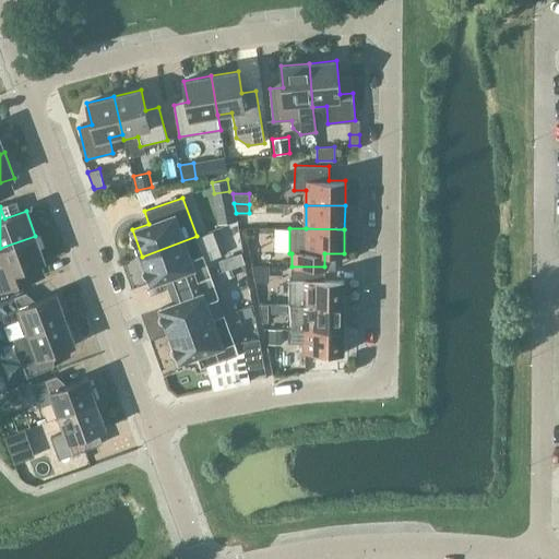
[(0,290),(28,281),(24,269),(45,261),(35,236),(0,248),(0,290)]
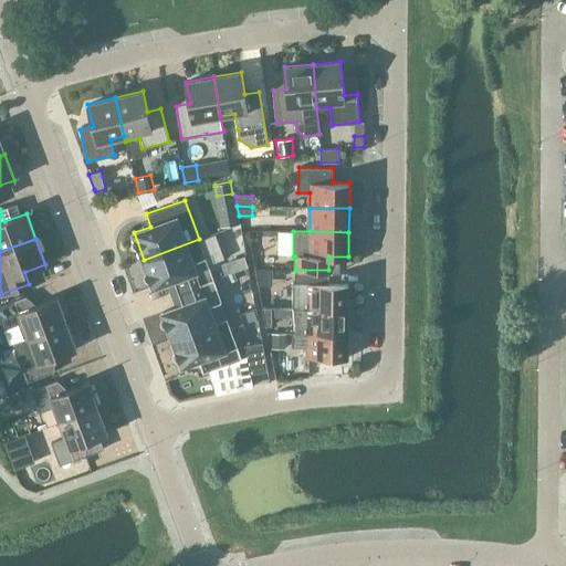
[(213,279),(199,239),(144,260),(154,286),(181,276),(186,289),(213,279)]
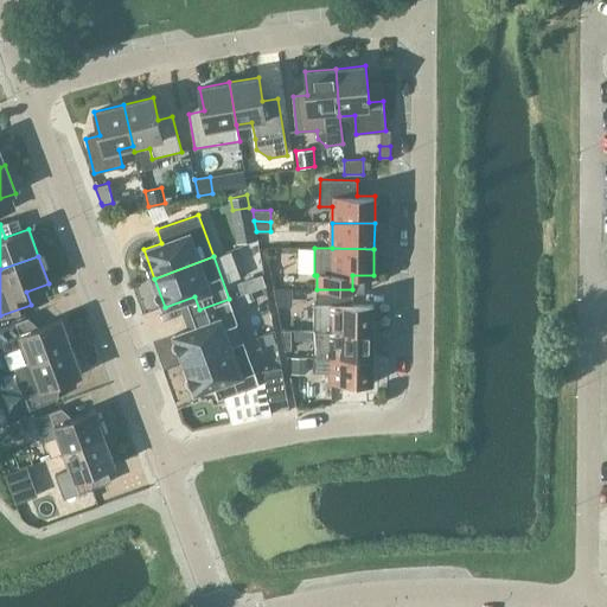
[(262,273),(237,281),(242,294),(266,286),(262,273)]
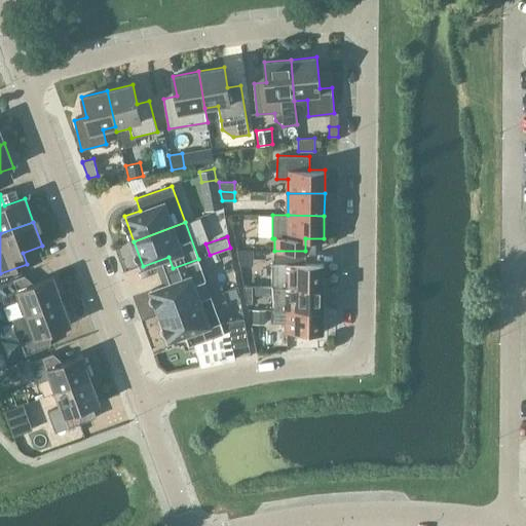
[(254,250),(237,250),(239,264),(254,264),(254,250)]
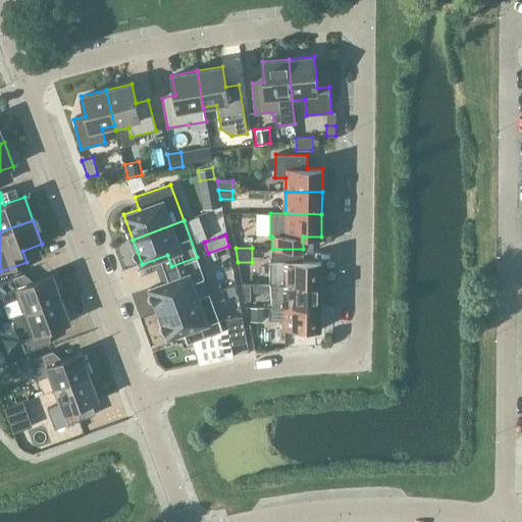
[(270,261),(270,283),(320,284),(321,261),(303,261),(303,249),(272,249),(272,261),(270,261)]
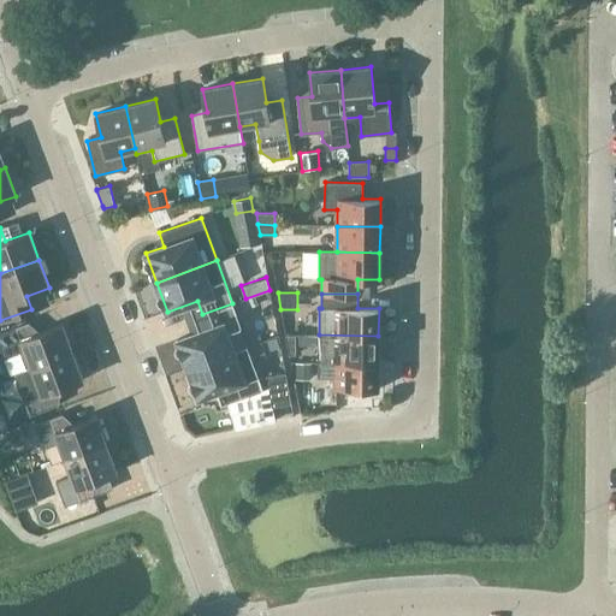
[(232,303),(202,314),(207,329),(177,339),(188,368),(235,351),(227,332),(241,327),(232,303)]
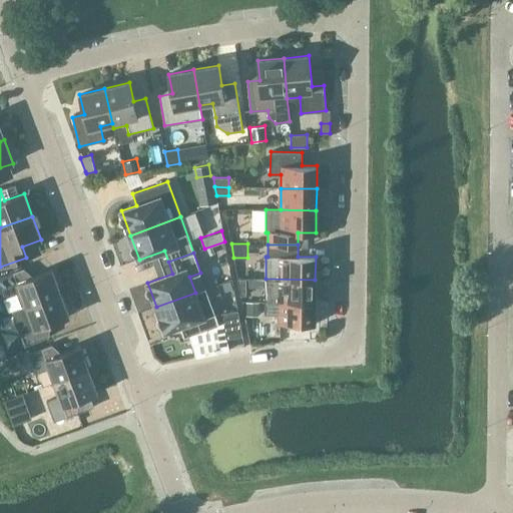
[(21,308),(61,293),(52,270),(28,279),(24,268),(0,276),(0,290),(3,299),(16,294),(21,307),(21,308)]
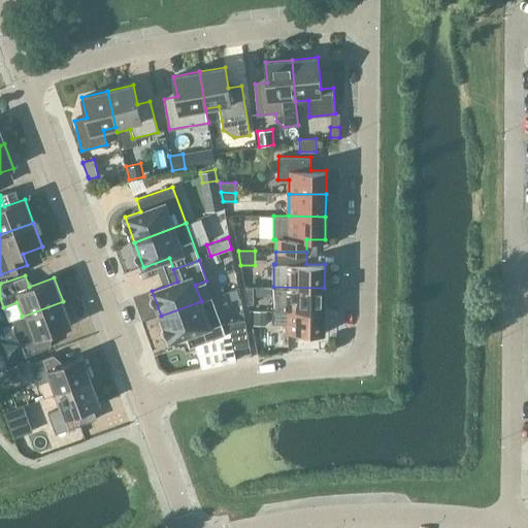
[(254,303),(254,287),(244,287),(248,303),(254,303)]
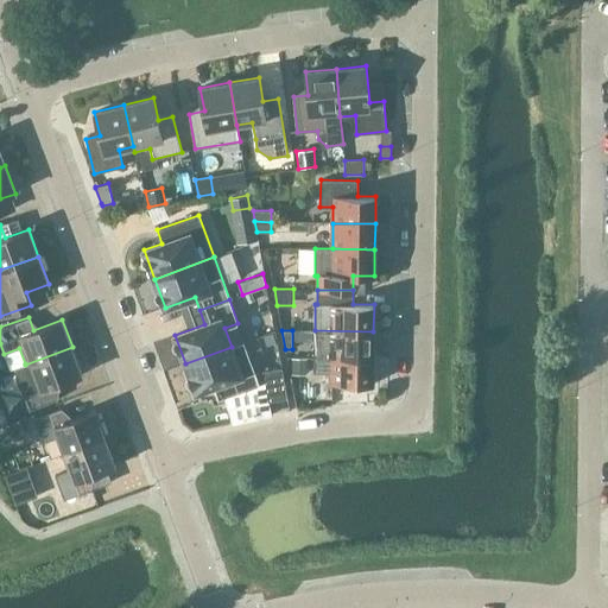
[(315,330),(314,356),(373,358),(373,331),(315,330)]
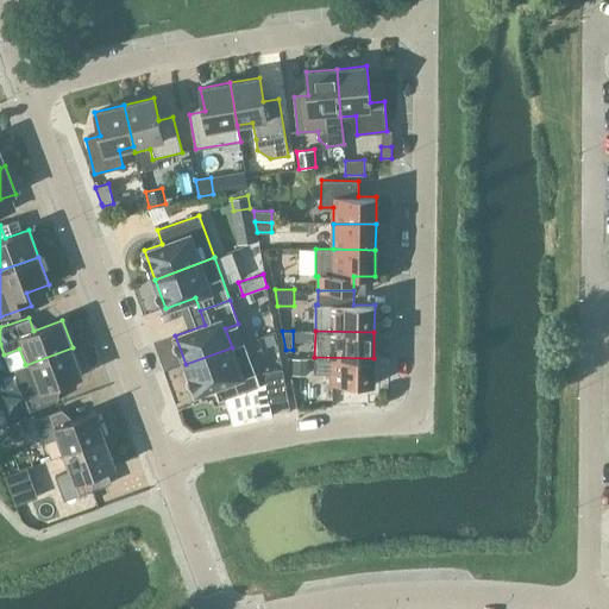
[(272,332),(264,336),(268,345),(276,341),(272,332)]
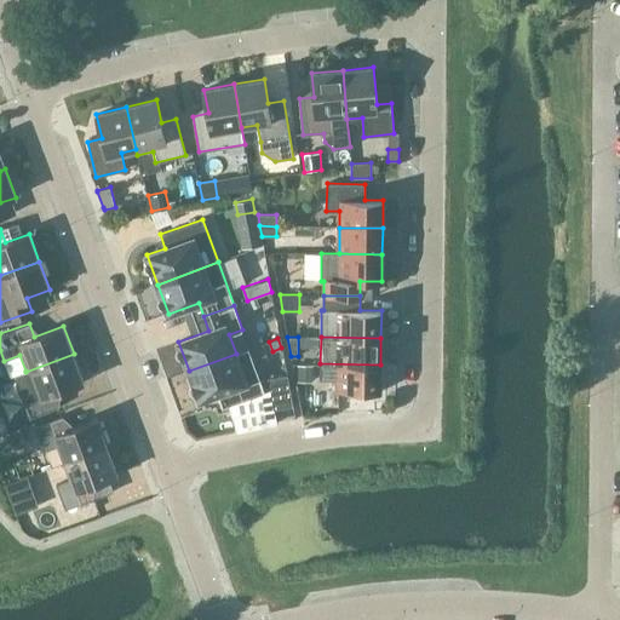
[(189,371),(200,401),(218,394),(223,407),(228,406),(264,391),(254,365),(248,349),(236,354),(189,371)]
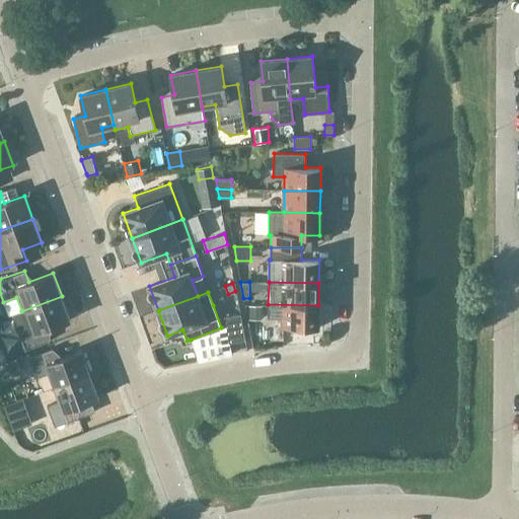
[(21,311),(21,310),(13,313),(26,349),(50,340),(46,328),(70,319),(62,296),(21,311)]
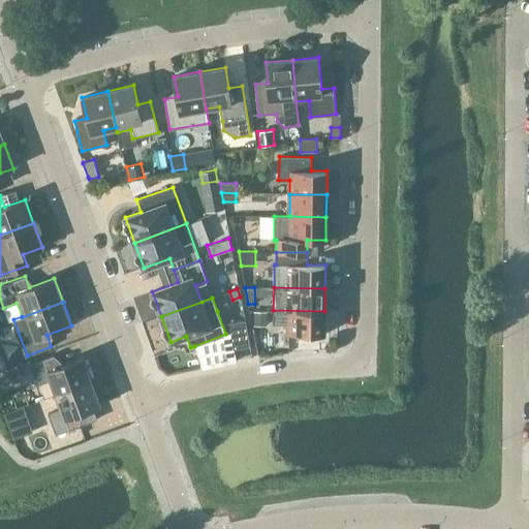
[(324,311),(273,310),(273,323),(288,324),(288,334),(305,334),(318,334),(324,335),(324,311)]
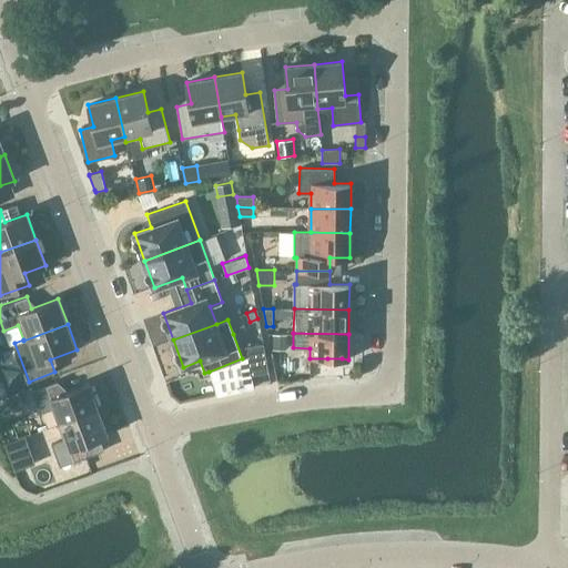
[(273,348),(285,348),(285,335),(273,335),(273,348)]
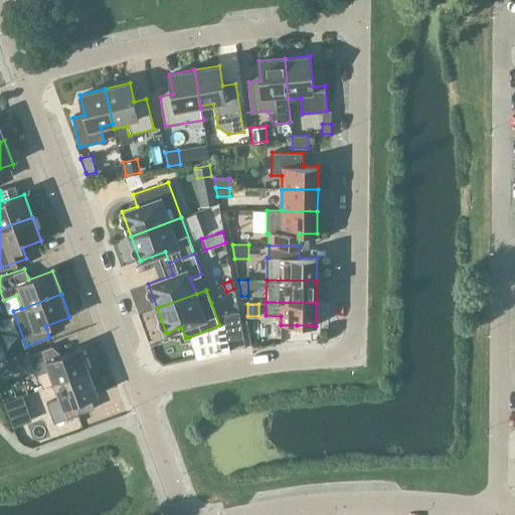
[(243,337),(238,311),(222,314),(227,340),(243,337)]
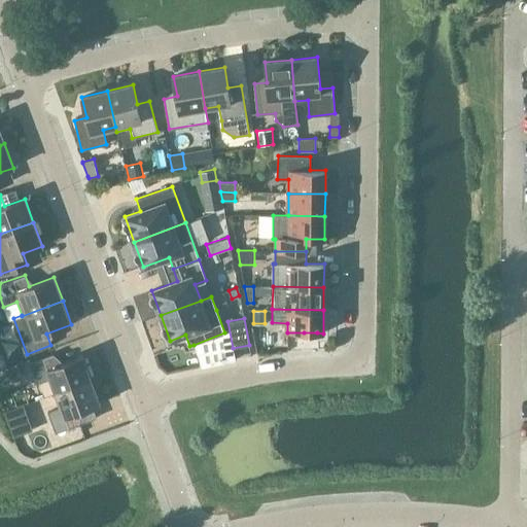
[(304,332),(304,349),(317,349),(317,332),(304,332)]
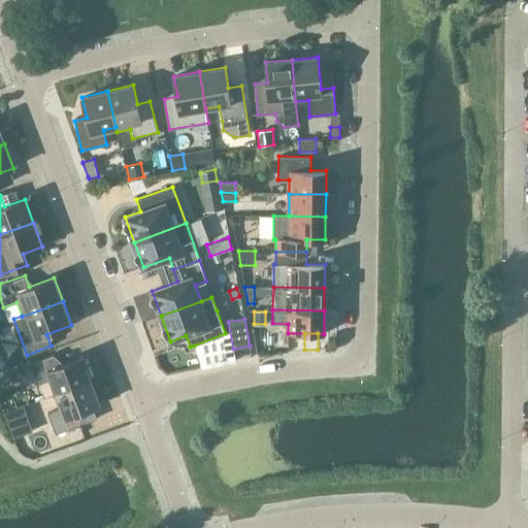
[(259,339),(255,339),(258,356),(273,353),(272,349),(259,339)]
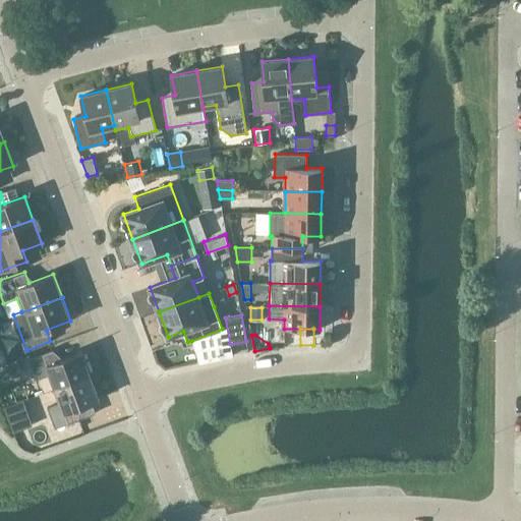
[(55,388),(91,375),(81,352),(57,361),(53,349),(29,358),(37,380),(50,374),(55,388)]
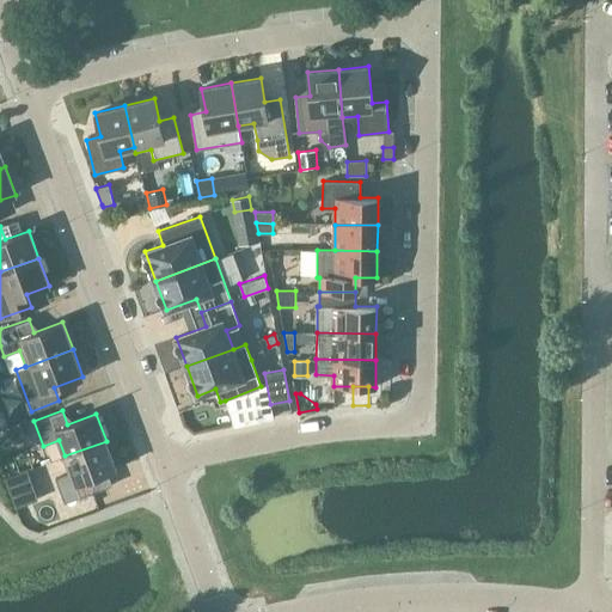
[(2,432),(7,445),(19,440),(14,427),(8,429),(2,432)]
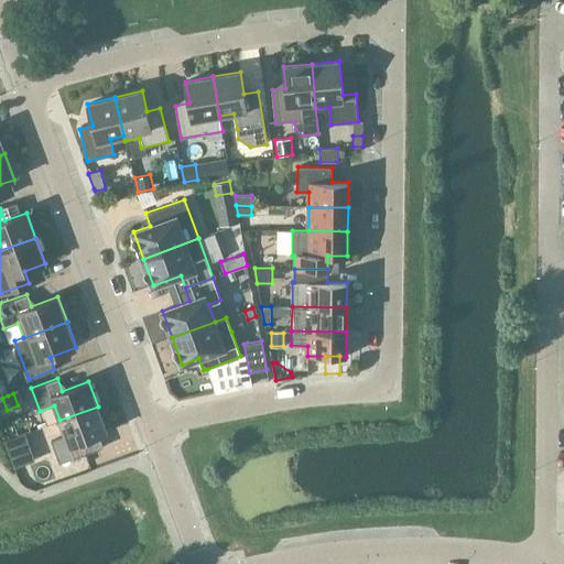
[(98,407),(60,420),(65,435),(51,441),(60,463),(85,454),(86,440),(107,432),(98,407)]
